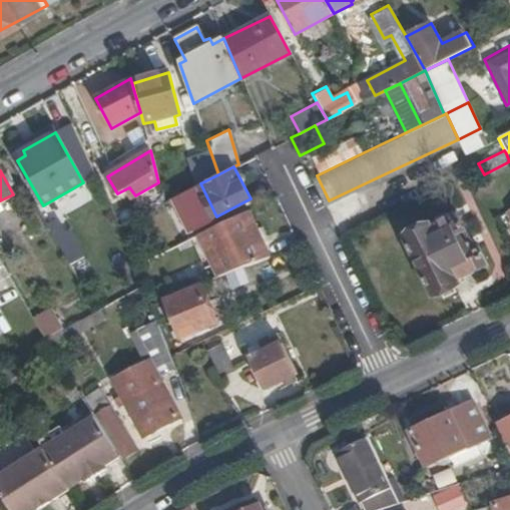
[(201,231),(215,262),(221,274),(268,256),(257,232),(250,235),(247,231),(253,227),(245,211),(201,231)]
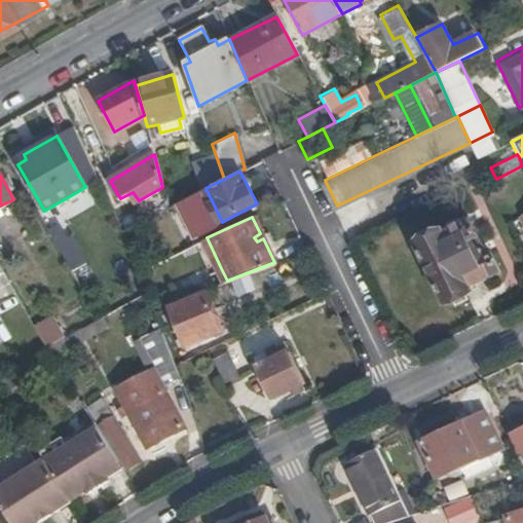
[(66,220),(50,226),(69,269),(84,263),(66,220)]
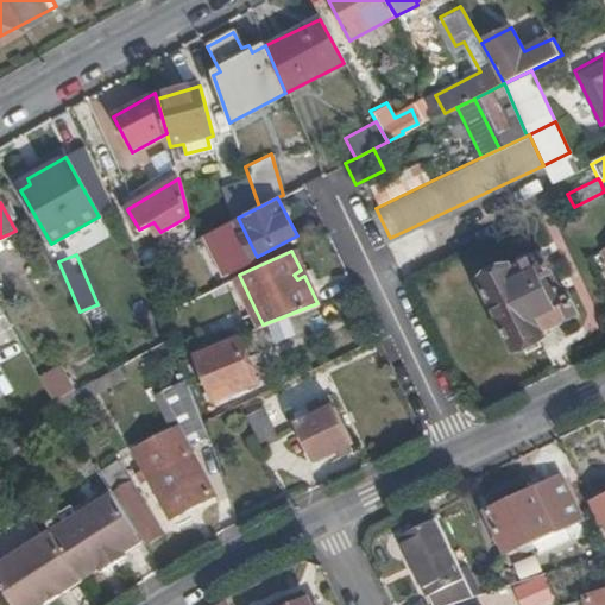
[(510,269),(479,282),(511,351),(542,336),(540,333),(577,315),(563,291),(561,292),(554,278),(561,275),(556,266),(550,270),(543,256),(511,270),(510,269)]
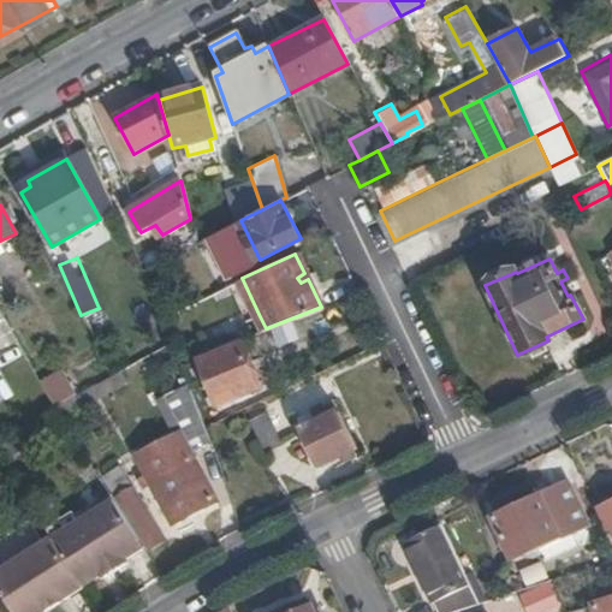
[(242,278),(232,284),(249,319),(259,314),(242,278)]
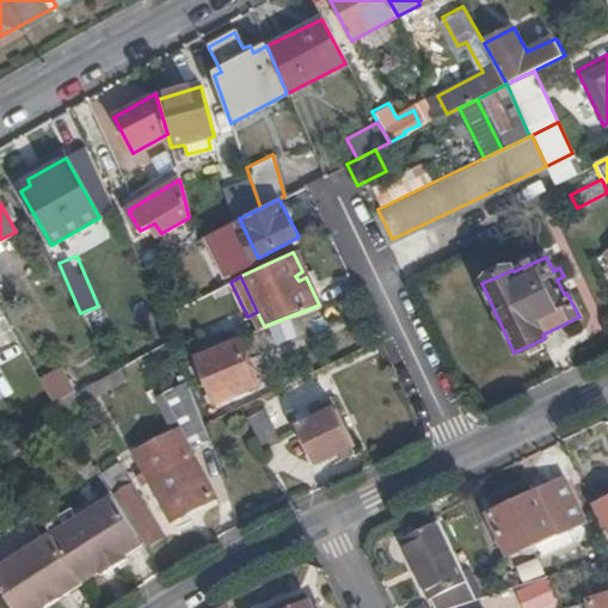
[(0,373),(26,419),(34,416),(16,385),(36,374),(0,311),(0,373)]
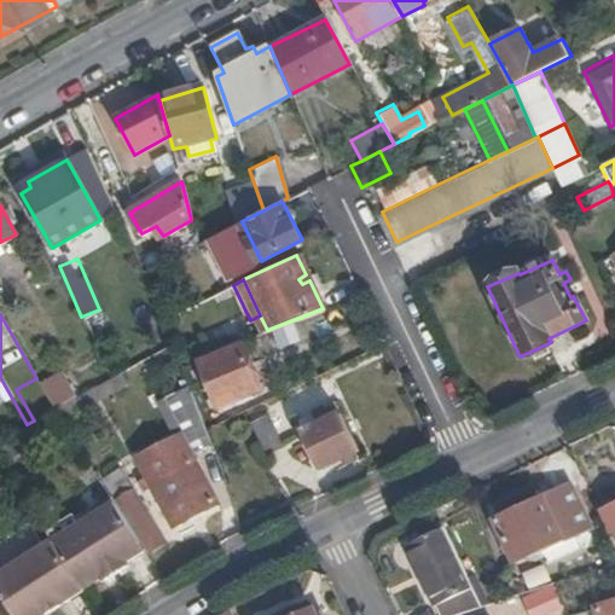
[(195,350),(198,359),(227,347),(222,337),(195,350)]
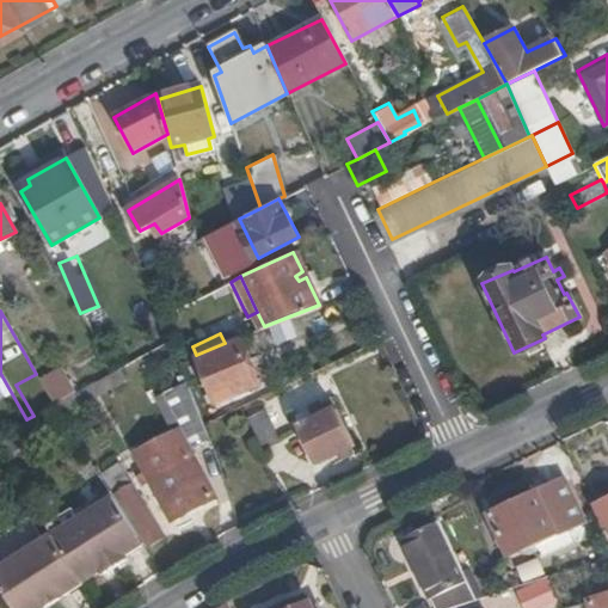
[(196,355),(195,356),(215,403),(256,385),(237,338),(225,343),(196,355)]
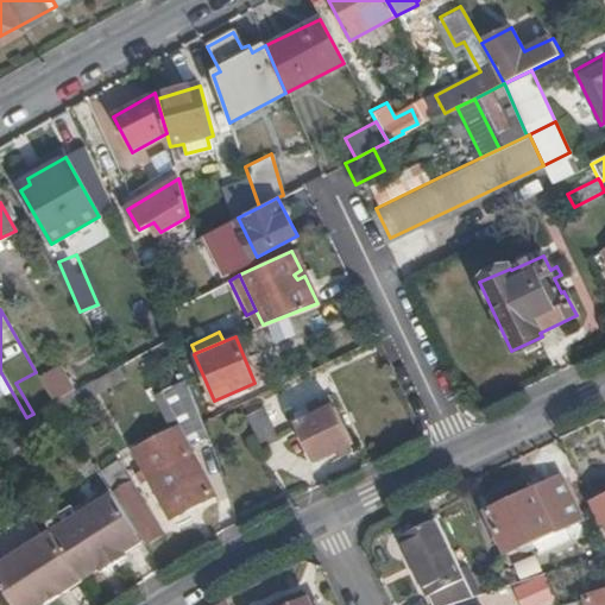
[(119,377),(114,367),(73,391),(57,399),(62,409),(119,377)]
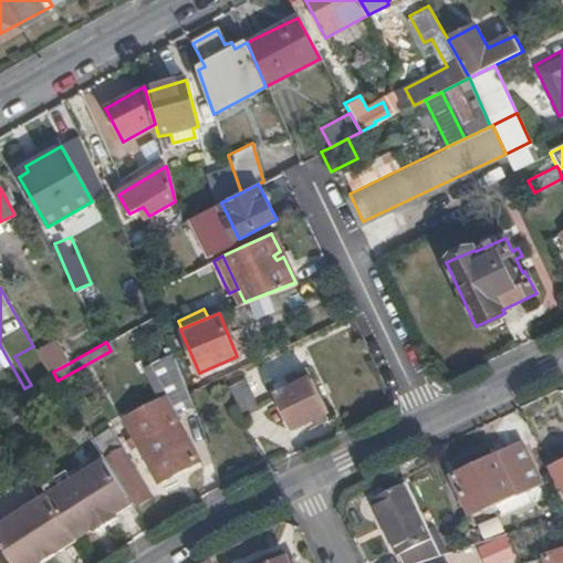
[(39,357),(49,375),(53,372),(68,364),(56,347),(39,357)]
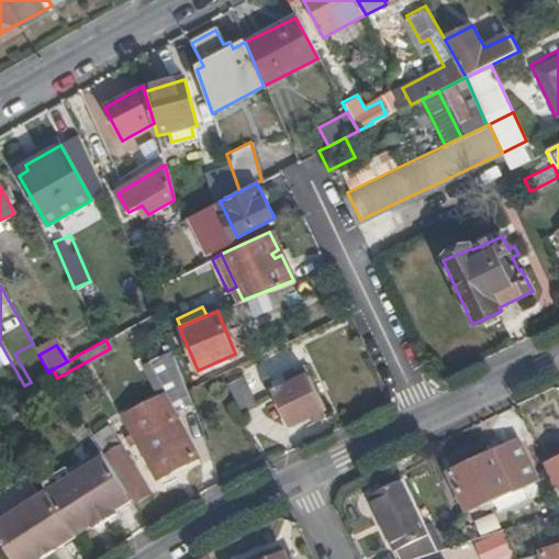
[(185,390),(169,349),(141,362),(158,397),(126,415),(158,476),(197,456),(176,416),(177,415),(175,411),(188,403),(185,390)]
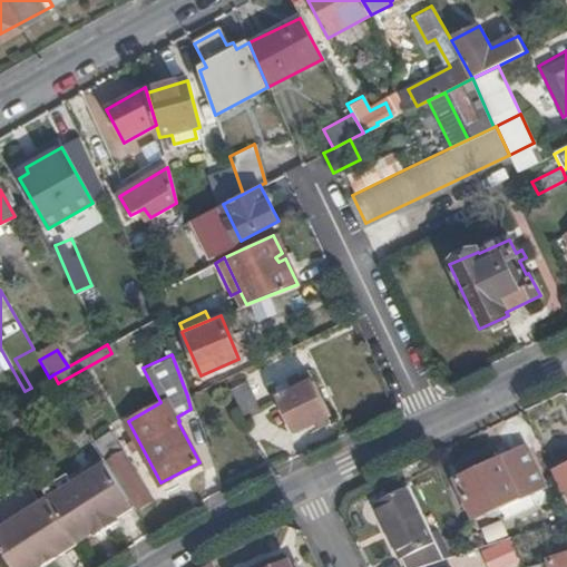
[(272,383),(277,397),(313,381),(306,368),(272,383)]
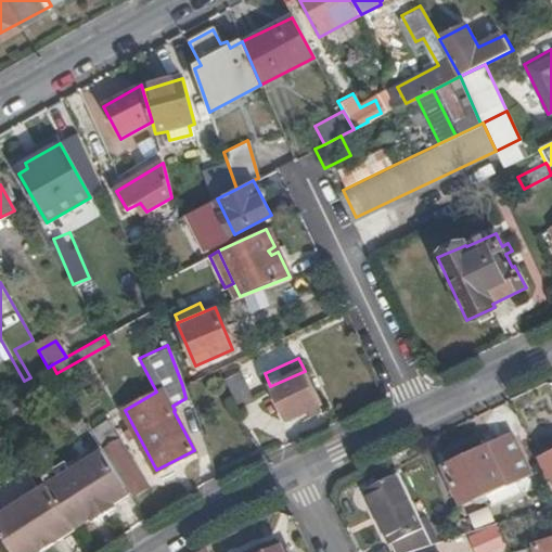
[(320,403),(305,371),(270,386),(285,420),(320,403)]
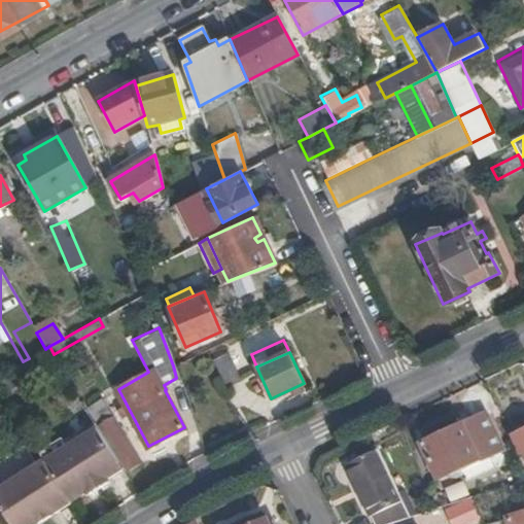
[(240,378),(228,353),(213,359),(226,385),(240,378)]
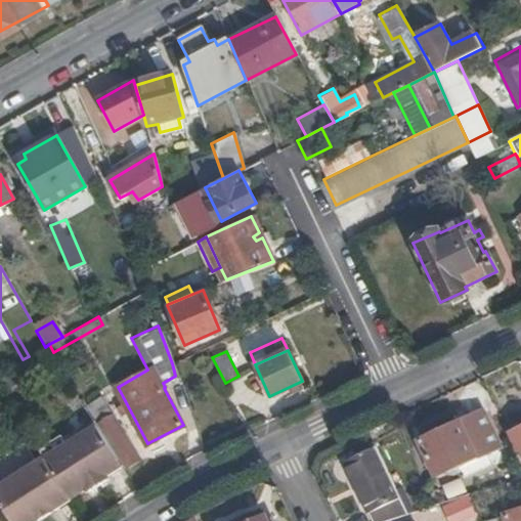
[(23,379),(16,367),(0,376),(0,387),(2,391),(23,379)]
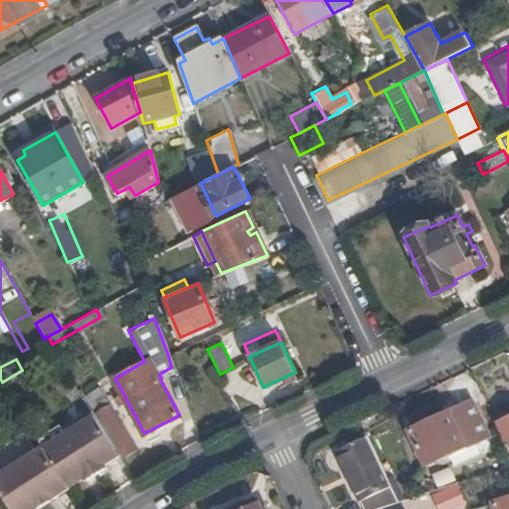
[(96,411),(109,403),(114,400),(102,383),(85,393),(95,411),(96,411)]
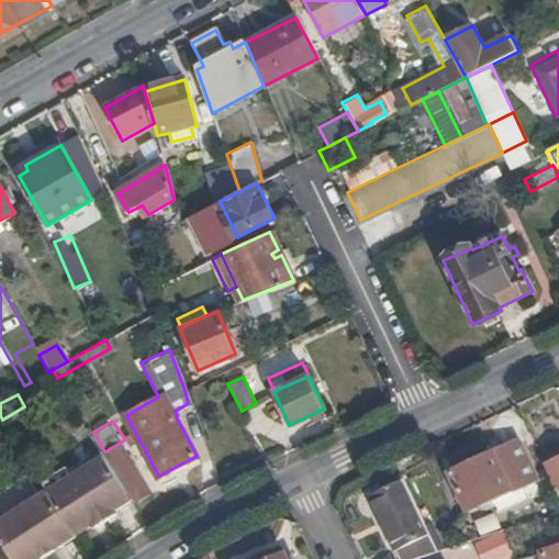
[(447,472),(466,511),(534,478),(515,439),(447,472)]
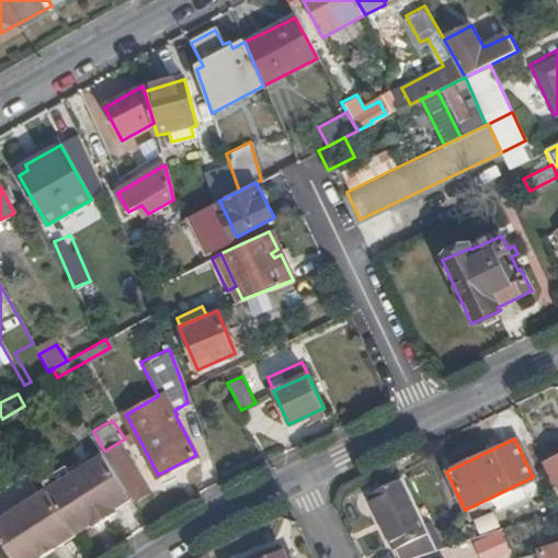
[(149,490),(120,442),(105,451),(134,499),(149,490)]
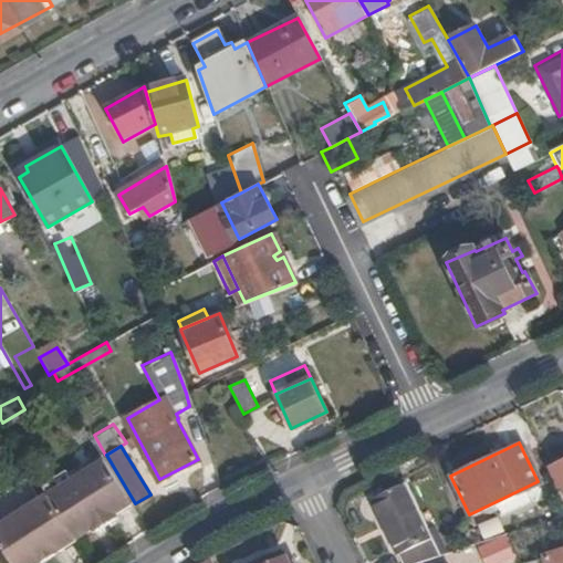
[(86,469),(47,494),(75,540),(91,530),(93,533),(118,518),(116,513),(132,503),(101,455),(84,465),(86,469)]
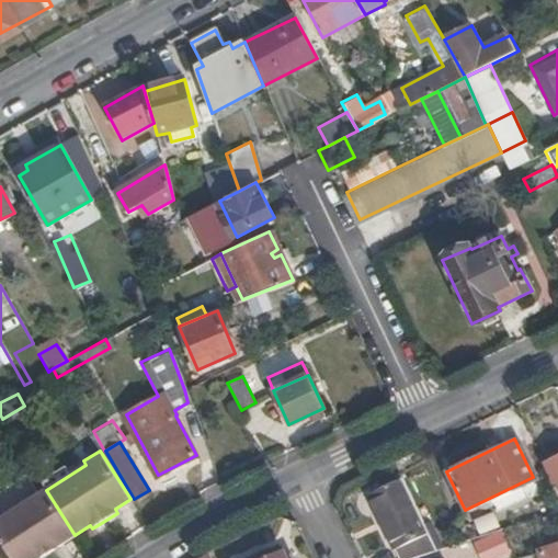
[(557,456),(543,464),(557,493),(557,492),(557,456)]
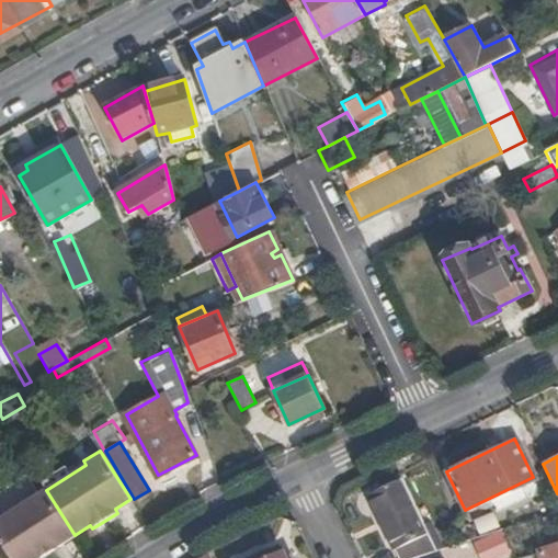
[(398,557),(407,557),(434,549),(421,523),(400,478),(368,494),(398,557)]
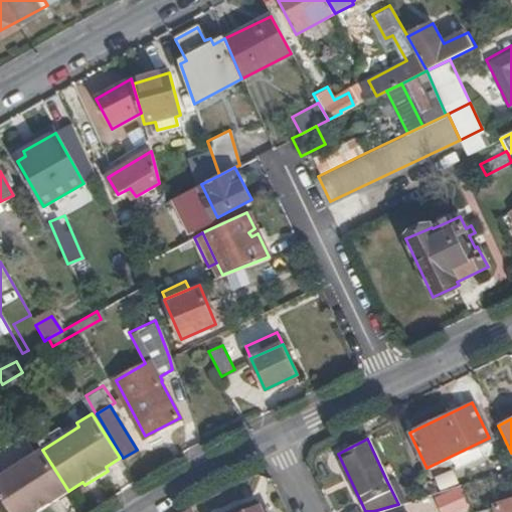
[(42,450),(0,476),(0,495),(10,511),(33,511),(68,491),(42,450)]
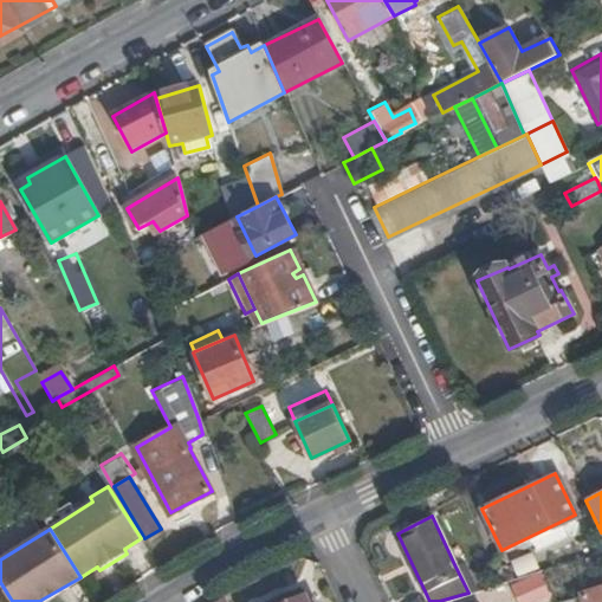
[(532,550),(511,558),(517,575),(538,567),(532,550)]
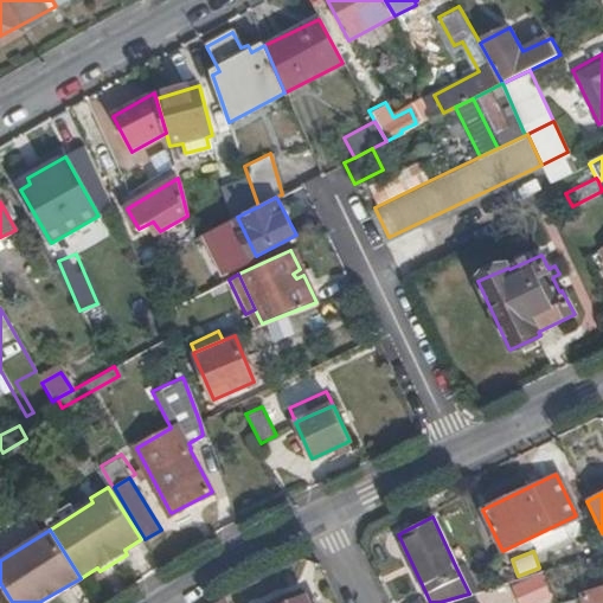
[(466,562),(455,565),(469,594),(479,590),(466,562)]
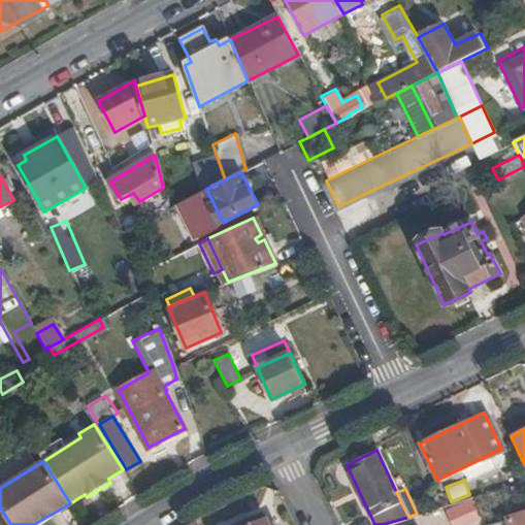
[(505,524),(524,524),(524,510),(503,516),(505,522),(505,524)]
